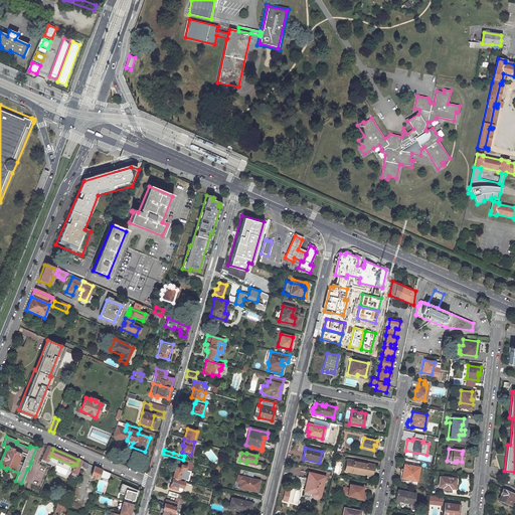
[(455,464),(463,464),(465,454),(462,454),(462,462),(457,461),(457,462),(455,462),(455,464)]
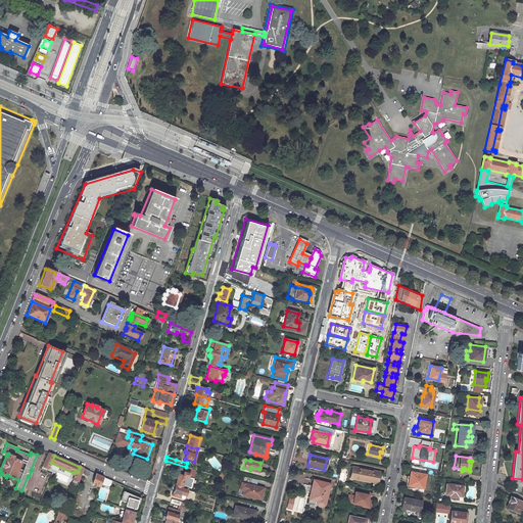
[(379,472),(351,467),(349,478),(377,483),(379,472)]
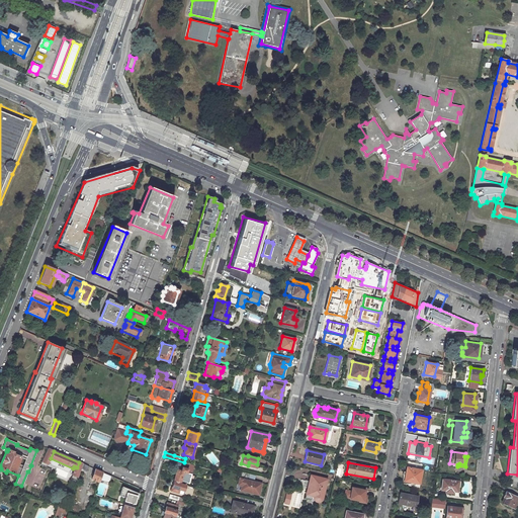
[(80,471),(85,473),(88,466),(82,463),(80,471)]
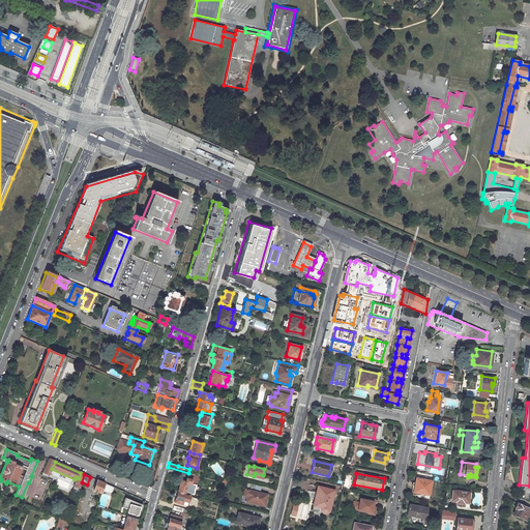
[(221,475),(218,481),(226,483),(228,478),(228,477),(221,475)]
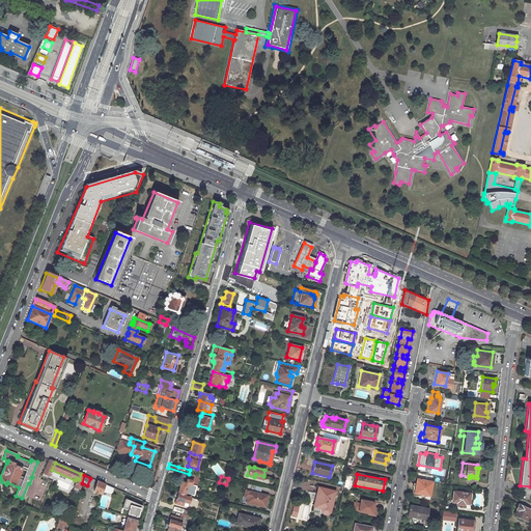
[(434,481),(416,478),(414,494),(430,497),(434,481)]
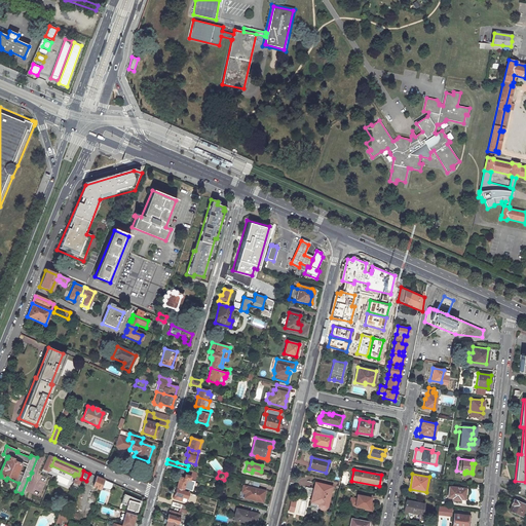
[(190,477),(185,475),(184,478),(180,477),(177,487),(183,489),(184,483),(188,484),(190,477)]
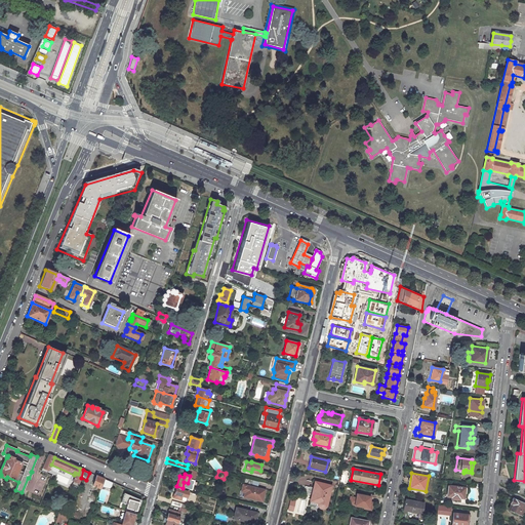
[(95,476),(92,485),(99,488),(101,486),(103,479),(95,476)]
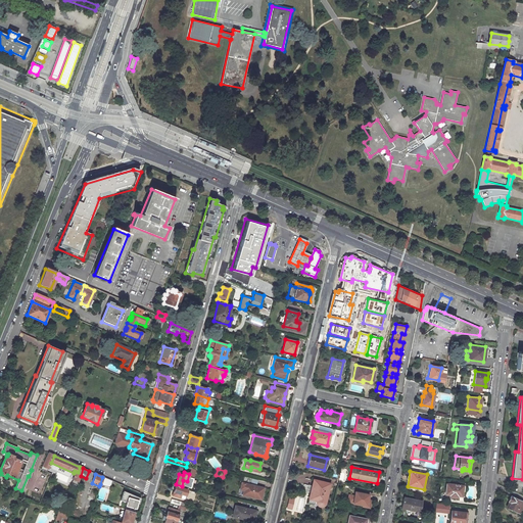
[(256,486),(249,484),(250,478),(243,476),(240,489),(247,491),(247,495),(262,498),(264,488),(256,486)]
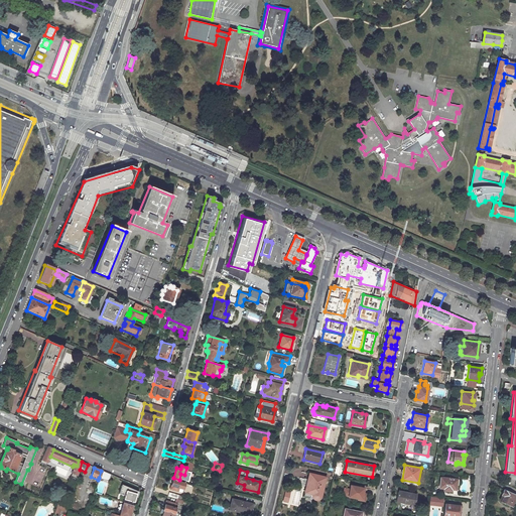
[(110,474),(101,471),(99,478),(108,481),(109,478),(110,474)]
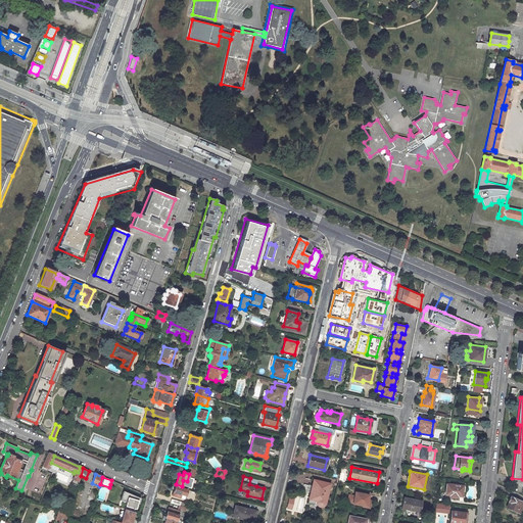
[(258,479),(250,478),(249,484),(256,486),(258,479)]
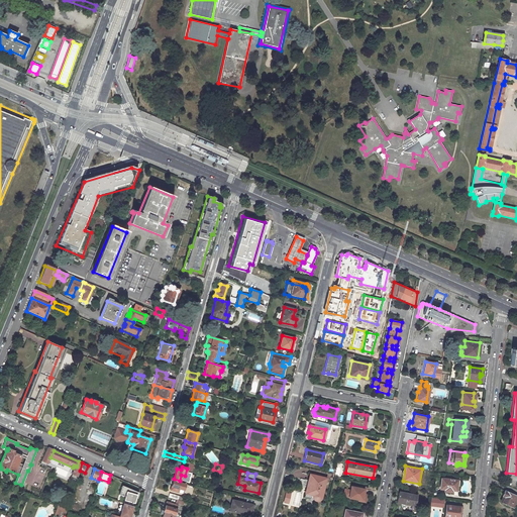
[(308,474),(304,491),(304,492),(312,494),(312,496),(312,498),(313,499),(314,499),(315,500),(316,500),(317,500),(317,499),(318,499),(319,498),(320,496),(324,478),(308,474)]
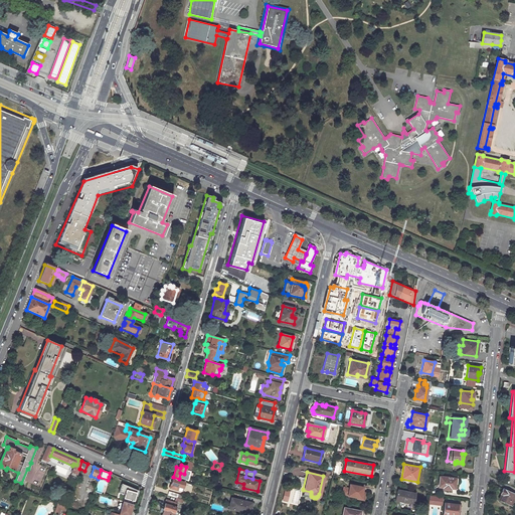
[(339,478),(332,477),(331,483),(339,484),(341,476),(339,476),(339,478)]
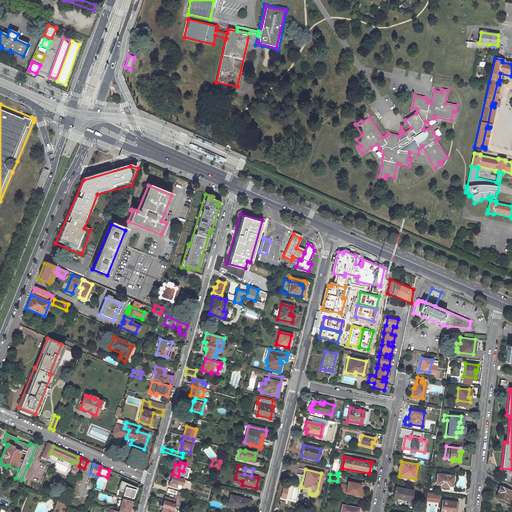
[(453,475),(437,473),(436,483),(440,484),(440,486),(445,486),(445,485),(448,485),(452,485),(453,475)]
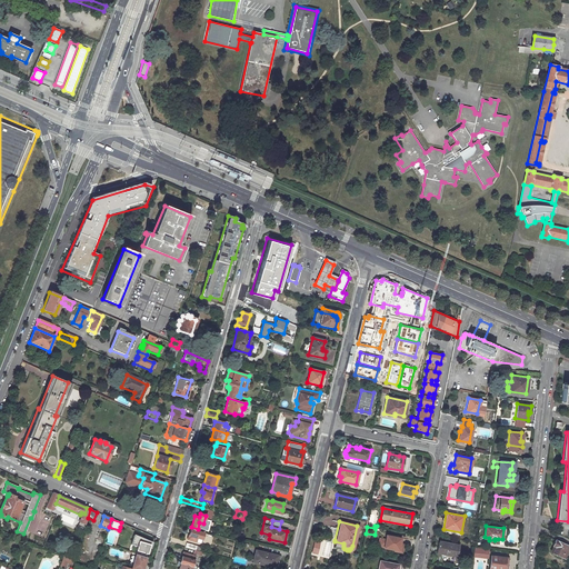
[(187,539),(196,542),(197,538),(202,539),(203,533),(197,531),(198,529),(191,527),(187,539)]
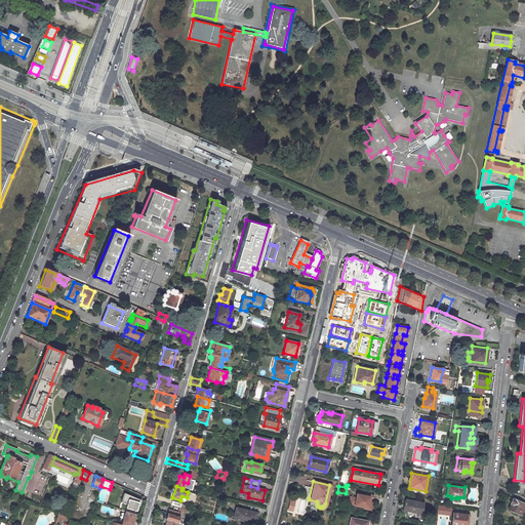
[(138,500),(123,494),(120,501),(126,503),(124,512),(134,514),(138,500)]
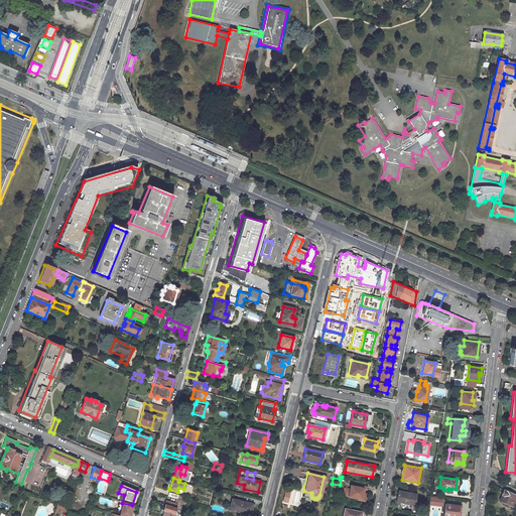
[(363,488),(351,486),(348,497),(361,499),(363,488)]
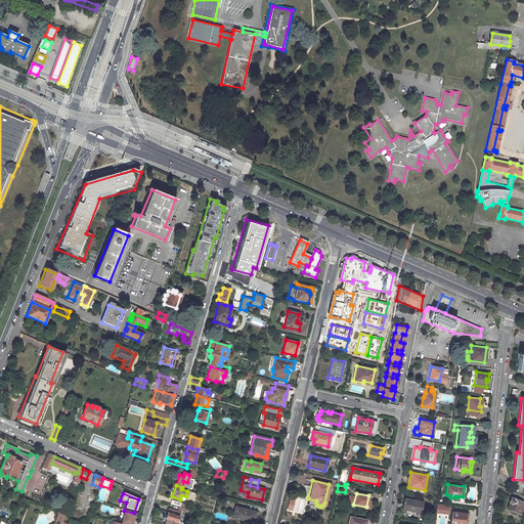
[(86,523),(88,520),(90,515),(94,501),(96,497),(88,495),(78,523),(86,523)]
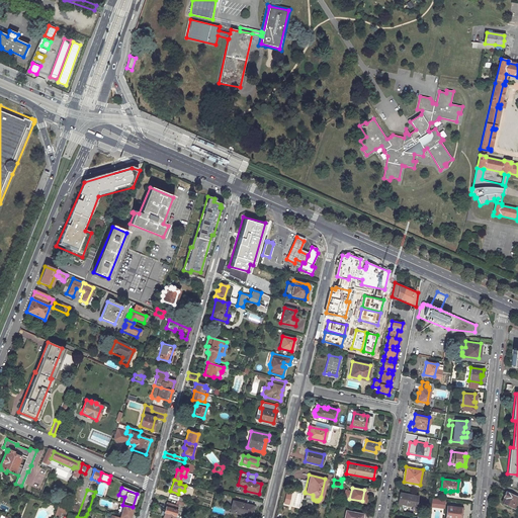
[(514,509),(517,499),(517,496),(505,491),(503,497),(505,498),(503,504),(514,509)]
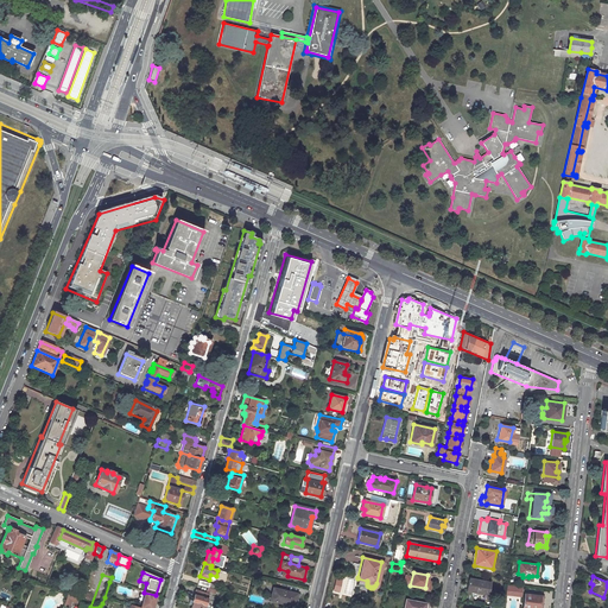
[(489,582),(469,577),(467,589),(487,594),(489,582)]
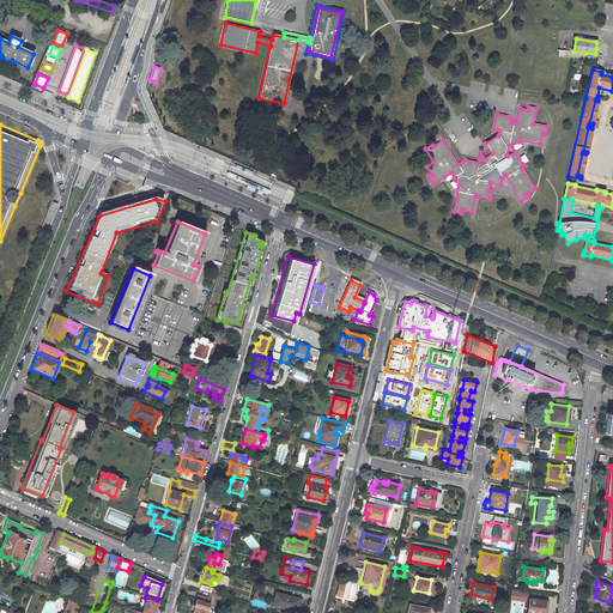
[(343,598),(345,584),(338,583),(335,596),(343,598)]
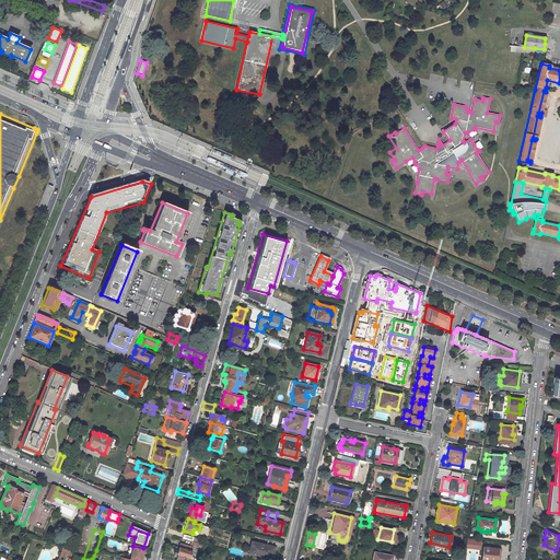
[(467,548),(480,550),(481,541),(468,539),(467,548)]
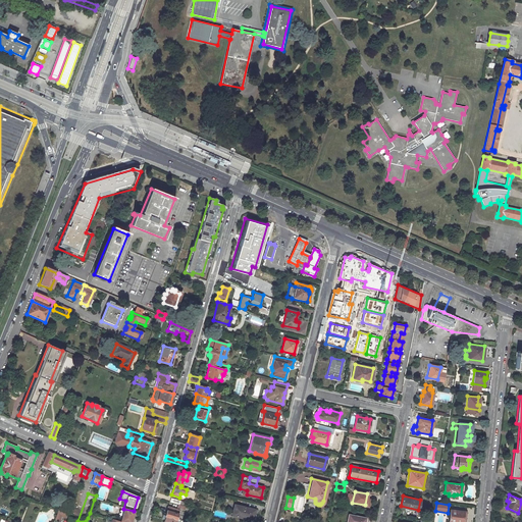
[(241,506),(235,505),(232,515),(251,520),(253,515),(255,515),(256,510),(241,506)]
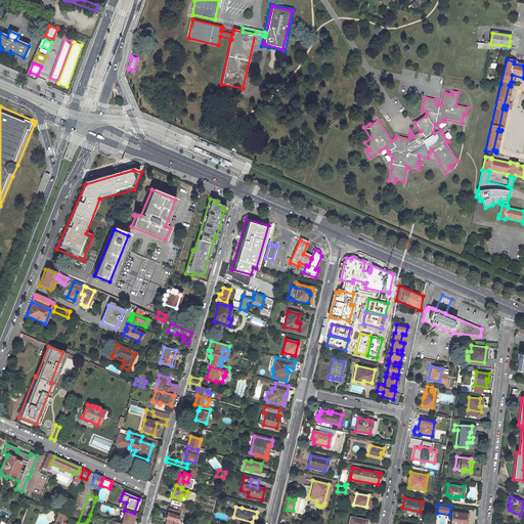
[(170,523),(173,523),(176,523),(180,513),(169,509),(166,518),(167,519),(166,522),(170,523)]
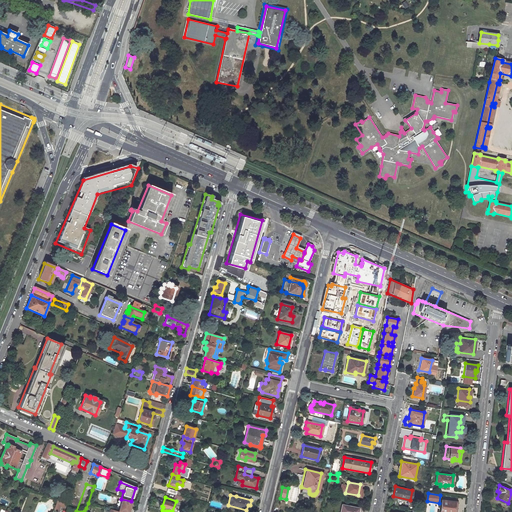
[(457,501),(441,499),(440,511),(442,511),(455,511),(456,509),(457,501)]
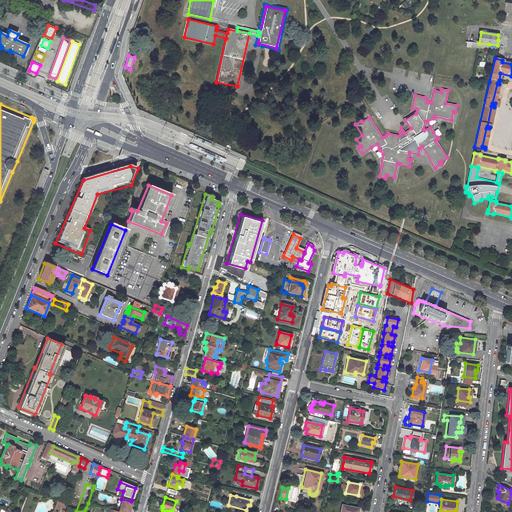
[(66,504),(57,500),(54,509),(57,510),(59,506),(64,508),(66,504)]
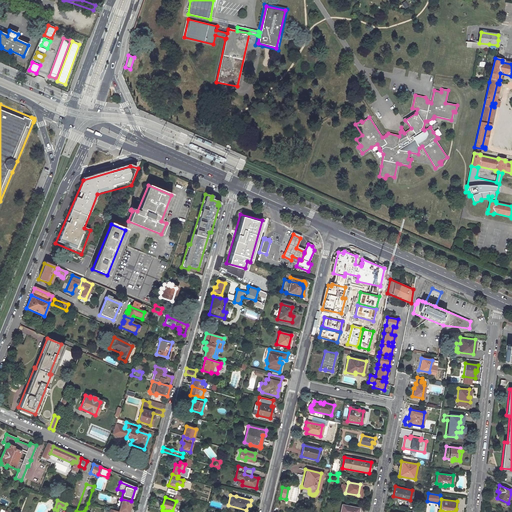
[(121,500),(118,511),(119,511),(127,511),(130,503),(121,500)]
